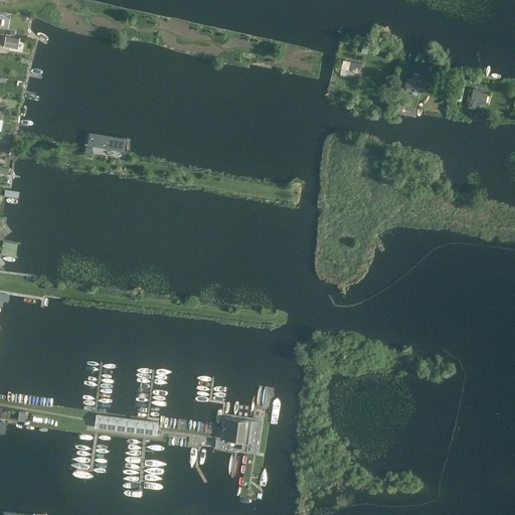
[(0,45),(17,48),(19,38),(2,35),(0,44),(0,45)]
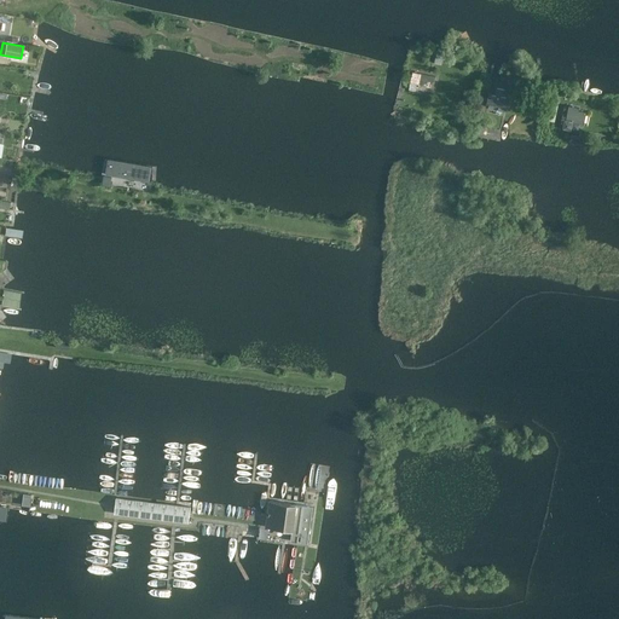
[(443,64),(445,50),(439,47),(435,63),(443,64)]
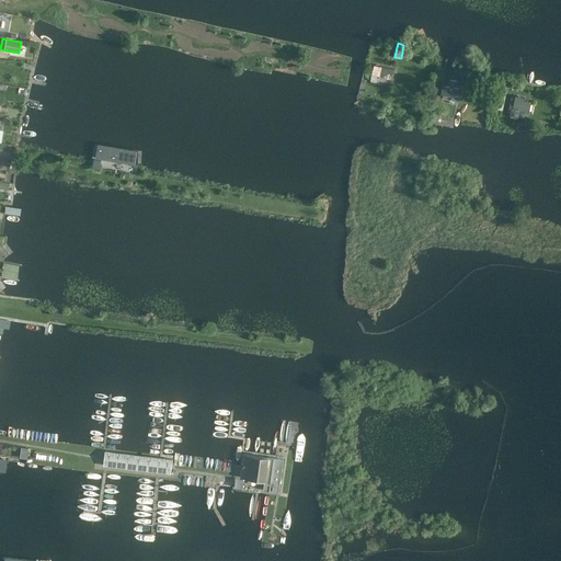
[(393,79),(396,69),(374,65),(370,81),(377,82),(378,76),(393,79)]
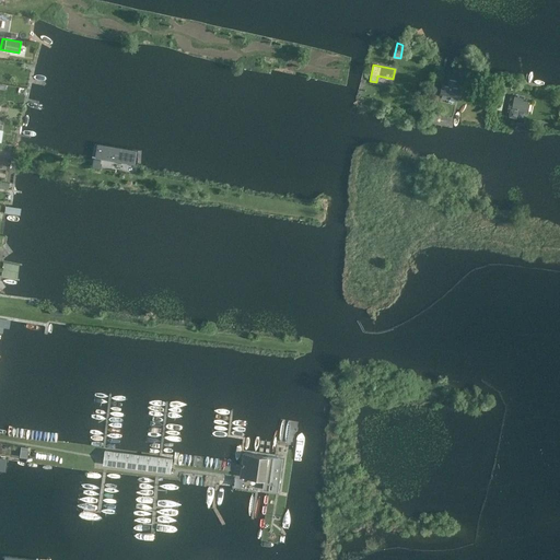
[(448,85),(442,84),(441,95),(458,98),(461,88),(454,86),(454,82),(450,81),(448,85)]
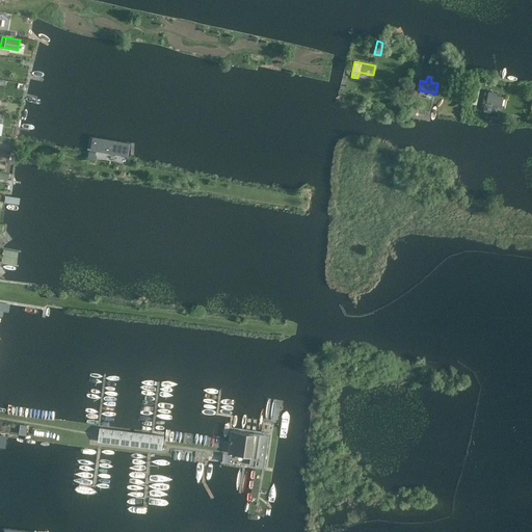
[(499,95),(499,92),(489,90),(489,92),(485,91),(483,103),(503,107),(505,96),(499,95)]
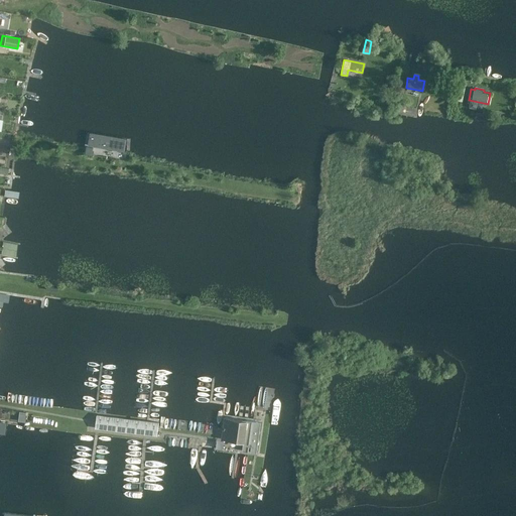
[(158,435),(159,425),(135,422),(135,420),(99,416),(98,428),(158,435)]
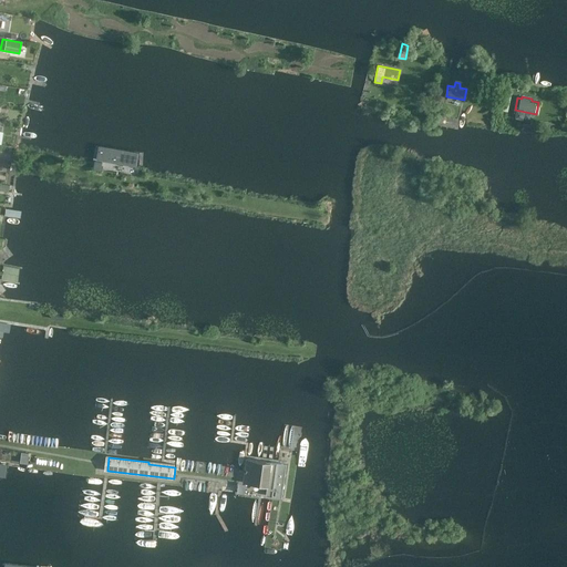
[(245,475),(244,483),(268,486),(267,495),(274,496),(281,497),(286,464),(278,463),(247,459),(246,468),(245,475)]
